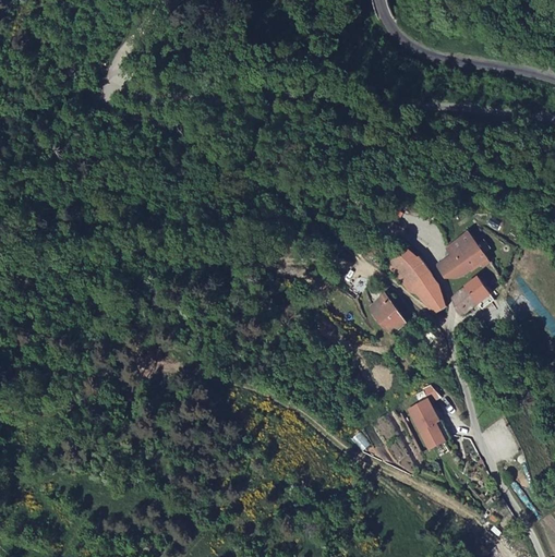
[(449,256),(436,267),(444,278),(456,281),(479,267),(485,263),(466,235),(460,240),(447,250),(449,256)]
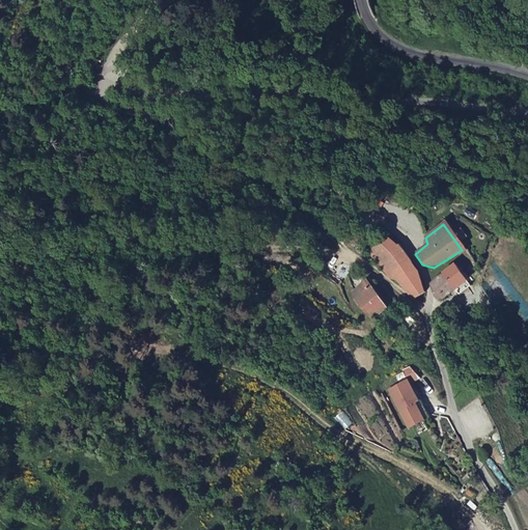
[(371,249),(393,276),(405,291),(414,298),(425,291),(419,274),(398,246),(384,235),(371,249)]
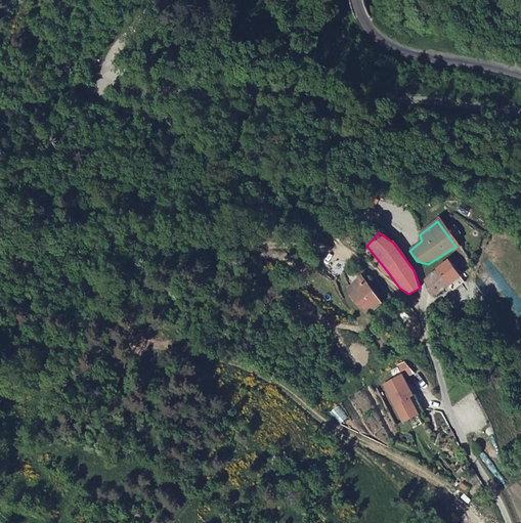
[(366,246),(361,252),(383,276),(388,272),(366,246)]
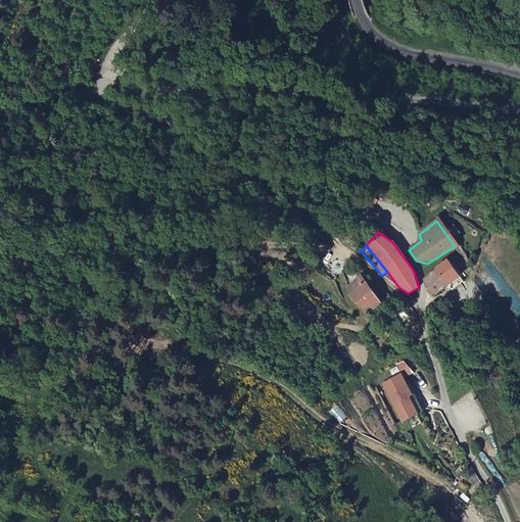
[(334,261),(318,249),(291,287),(311,298),(327,270),(334,261)]
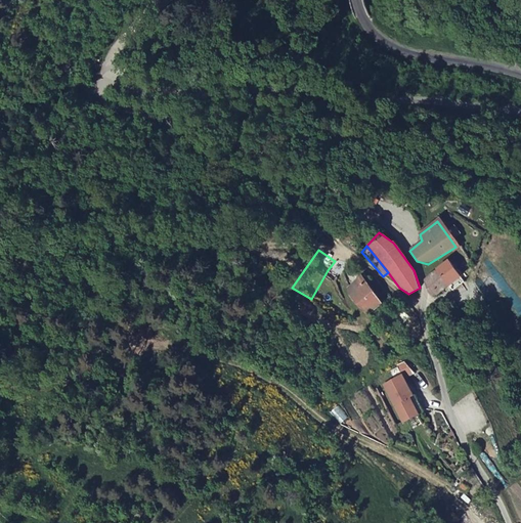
[(328,270),(311,299),(321,306),(334,284),(342,266),(335,261),(328,270)]
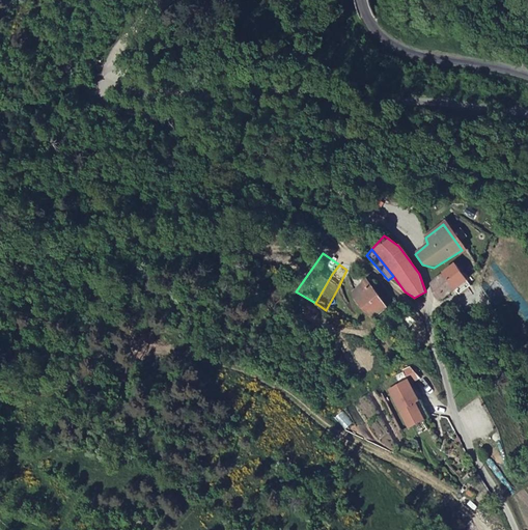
[(453,293),(464,283),(465,282),(453,267),(441,275),(453,293)]
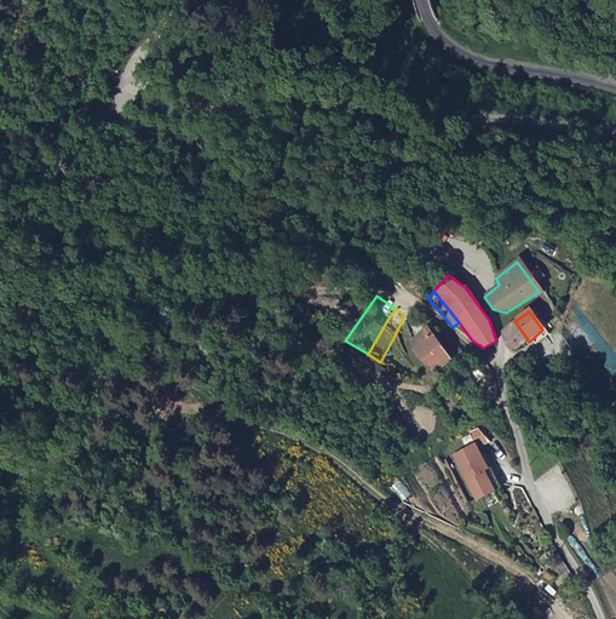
[(514,351),(529,342),(514,321),(501,331),(507,342),(514,351)]
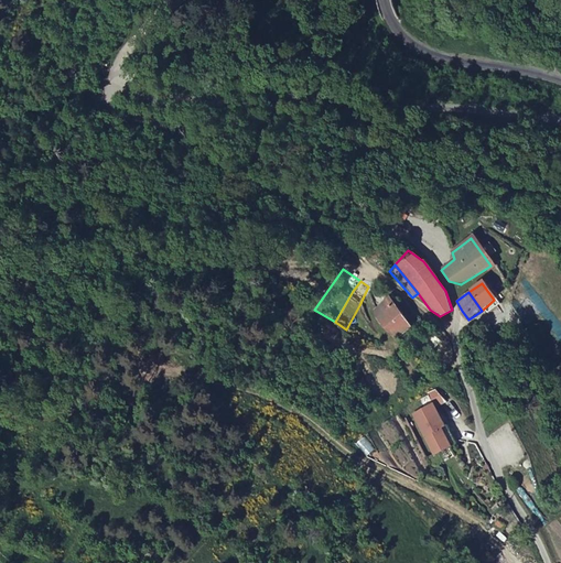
[(497,309),(493,301),(482,311),(487,317),(497,309)]
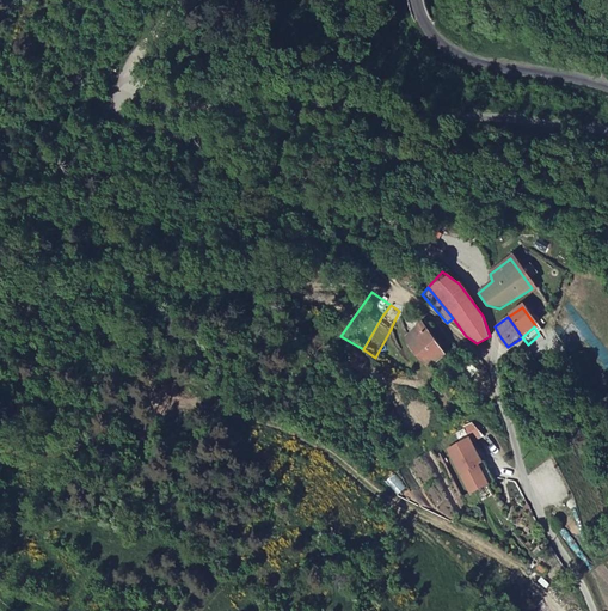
[(424,330),(418,335),(405,344),(425,370),(442,356),(424,330)]
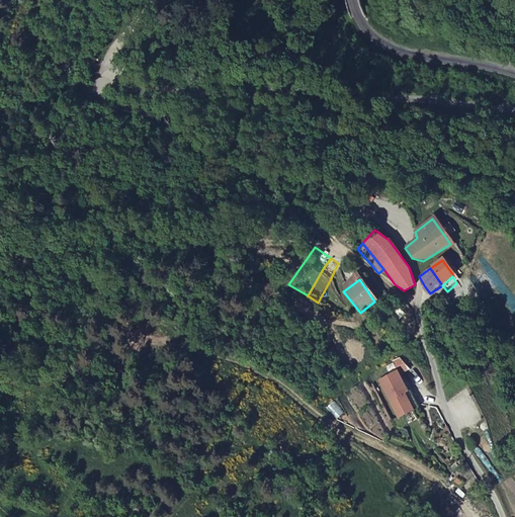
[(427,293),(430,293),(424,285),(421,288),(427,293)]
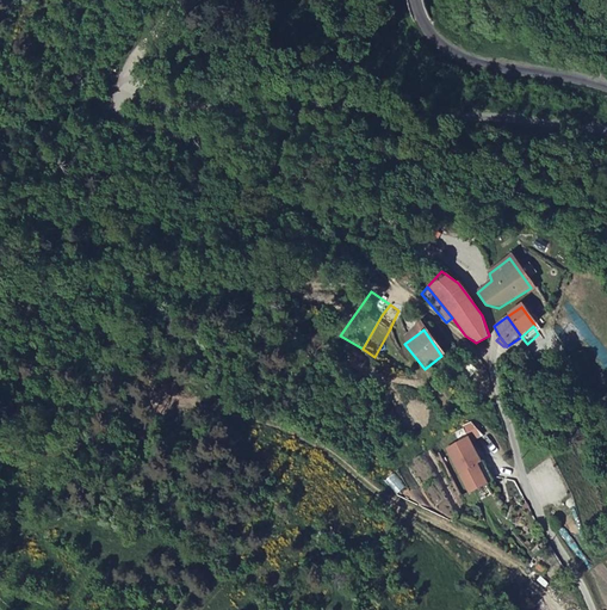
[(466,491),(477,486),(490,479),(481,458),(478,460),(466,437),(451,444),(445,448),(466,491)]
